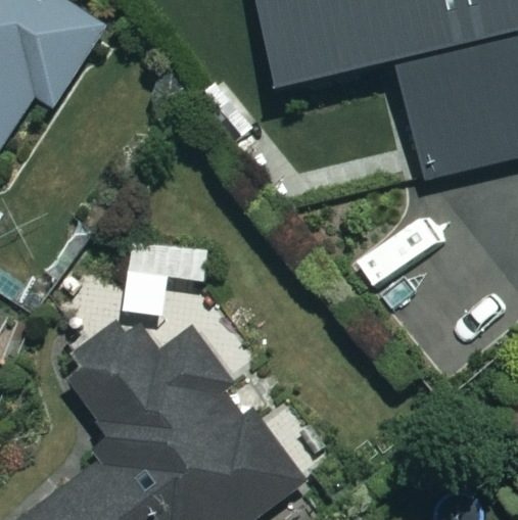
[(0,146),(37,94),(53,105),(106,29),(64,0),(0,0),(0,146)]
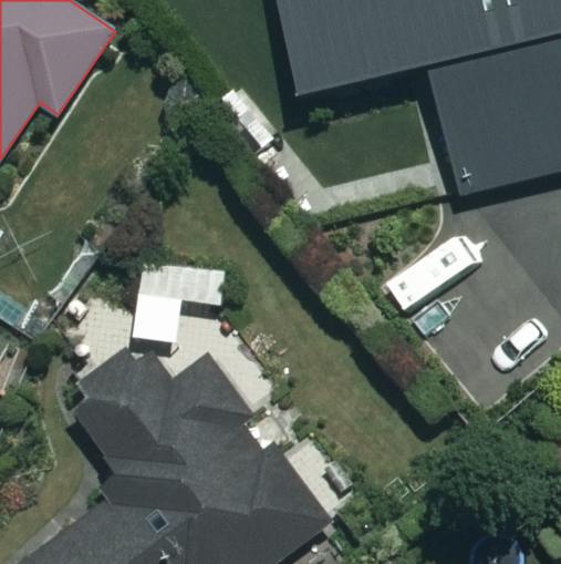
[(276,0),(300,100),(428,70),(458,197),(560,173),(560,0),(276,0)]
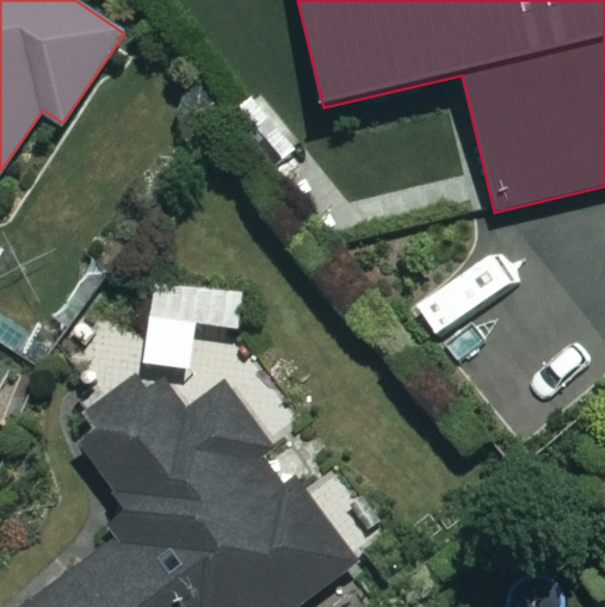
[(242,290),(152,282),(148,320),(239,328),(242,290)]
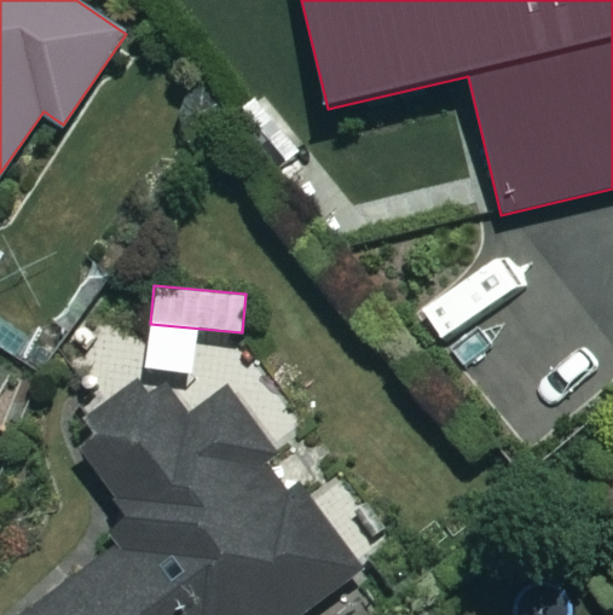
[(612,305),(596,318),(612,340),(612,305)]
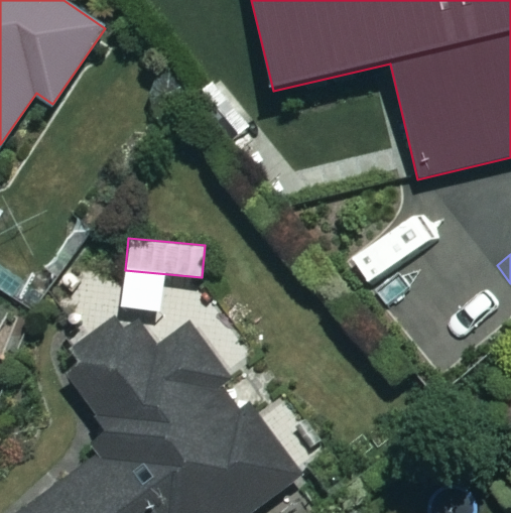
[(259,512),(301,483),(190,329),(161,351),(140,321),(125,332),(115,316),(70,350),(77,360),(64,370),(111,436),(4,512),(259,512)]
